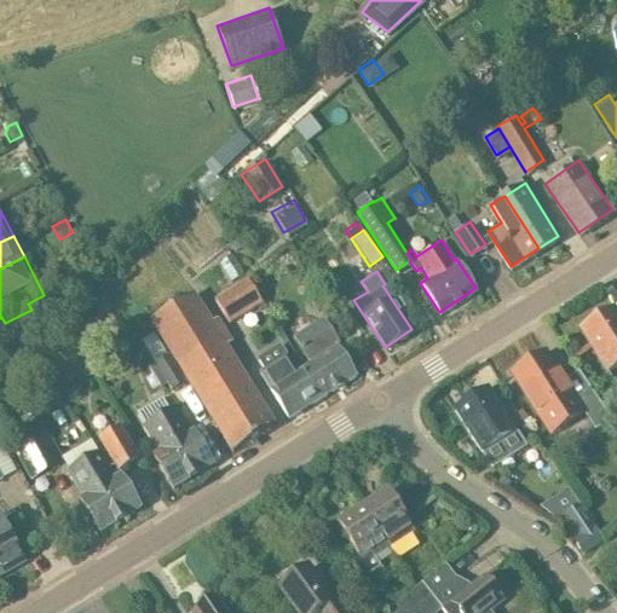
[(246,276),(213,296),(226,319),(260,299),(246,276)]
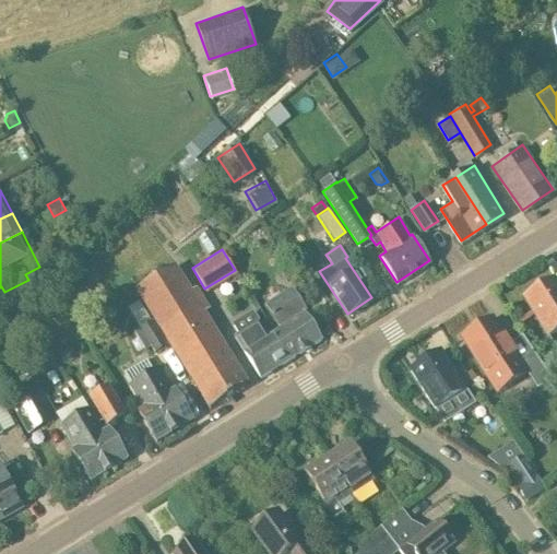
[(190,289),(175,263),(135,287),(209,407),(248,382),(203,310),(209,307),(196,285),(190,289)]
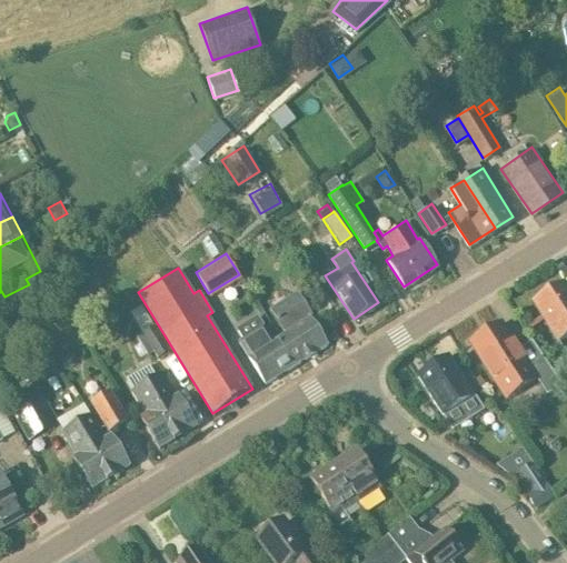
[(91,287),(81,279),(72,290),(82,298),(91,287)]
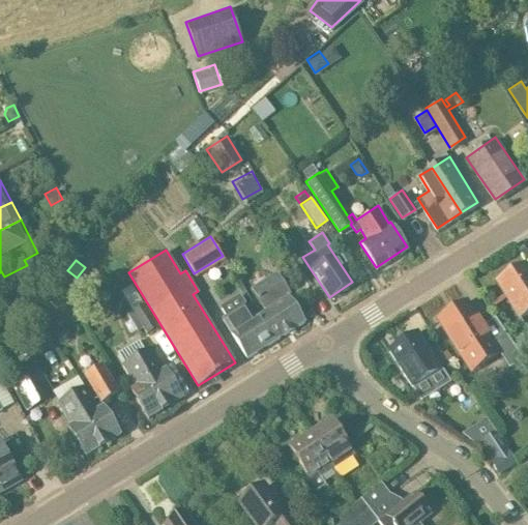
[(518,315),(527,308),(527,264),(525,260),(495,280),(518,315)]
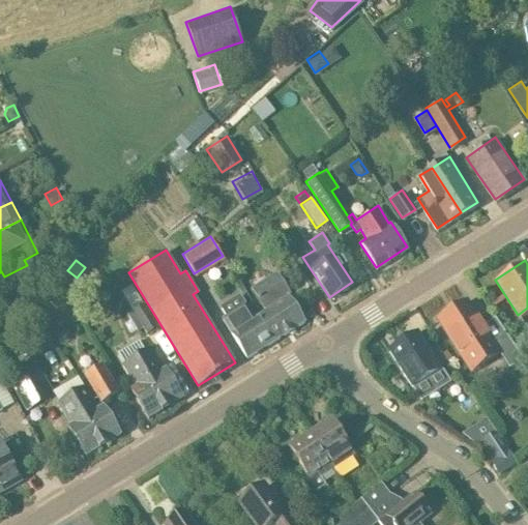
[(272,340),(303,320),(285,292),(288,290),(275,270),(251,287),(264,308),(256,313),(272,340)]
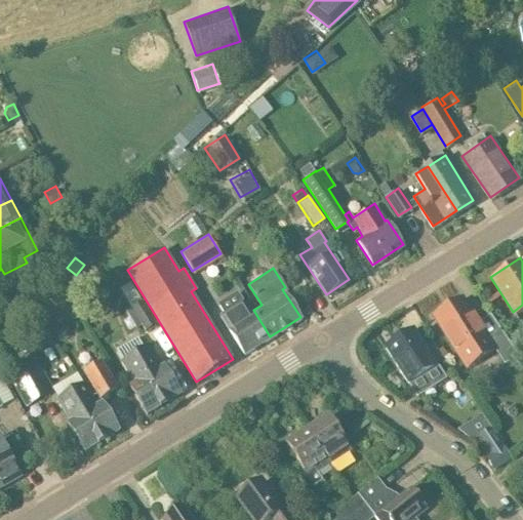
[(236,290),(217,303),(223,311),(222,312),(218,313),(244,353),(270,336),(254,311),(250,314),(236,290)]
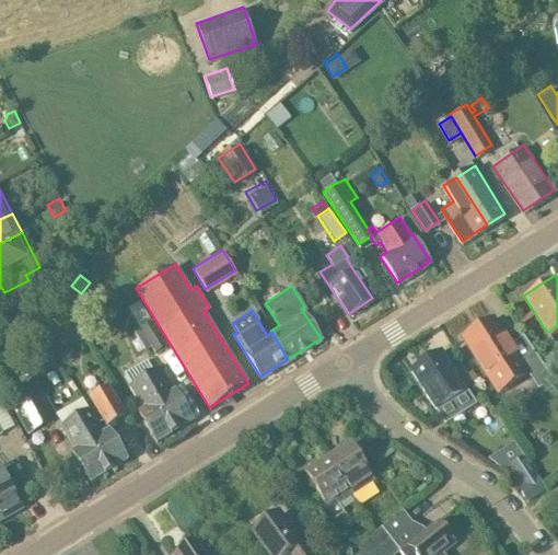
[(492,314),(461,335),(461,336),(485,373),(497,392),(522,376),(532,390),(550,378),(532,347),(519,356),(516,354),(492,315),(492,314)]
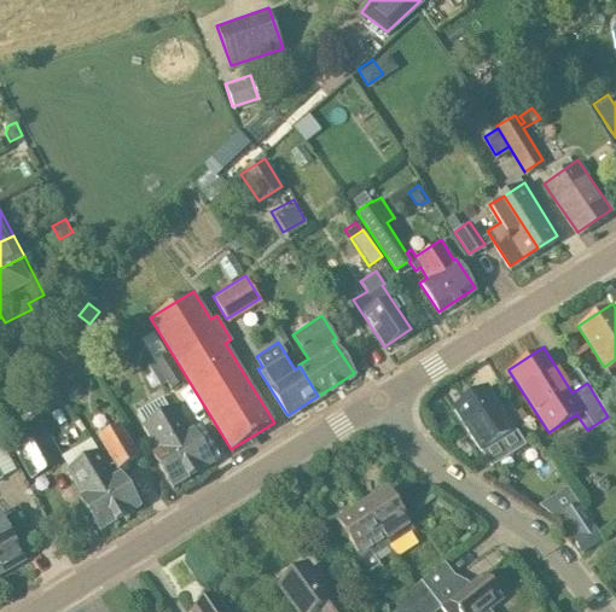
[(166,350),(152,359),(169,388),(184,379),(166,350)]
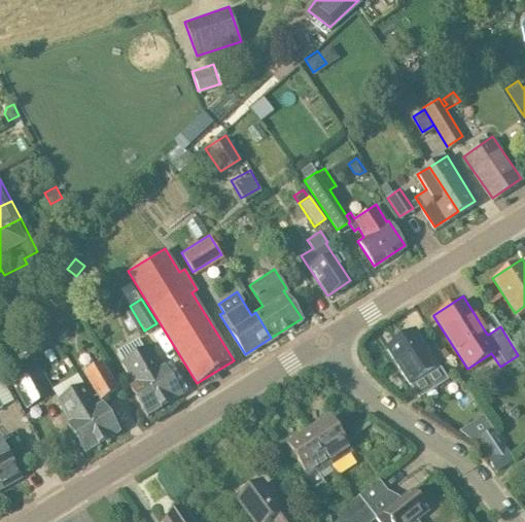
[(420,397),(449,379),(440,366),(441,366),(416,326),(385,347),(411,385),(412,384),(420,397)]
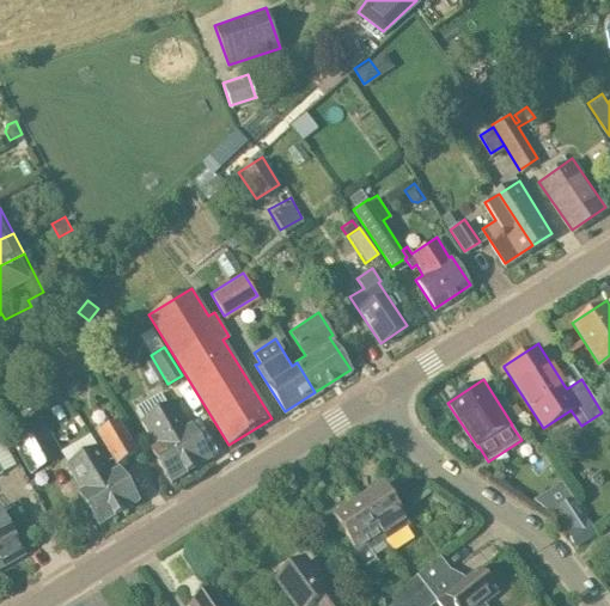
[(159,389),(134,404),(142,418),(140,420),(156,445),(150,448),(169,482),(212,455),(193,423),(187,427),(171,402),(168,403),(159,389)]
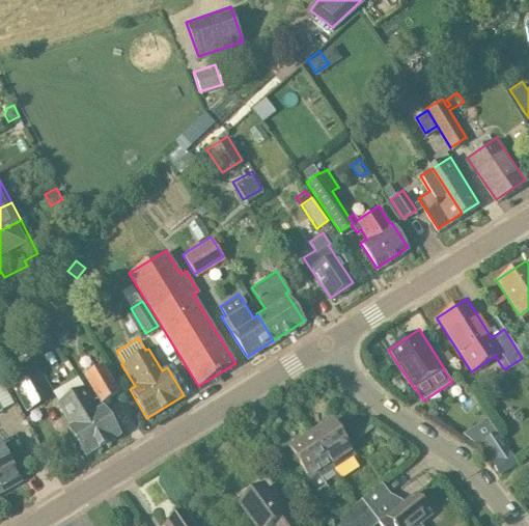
[(100,402),(119,389),(103,363),(82,375),(100,402)]
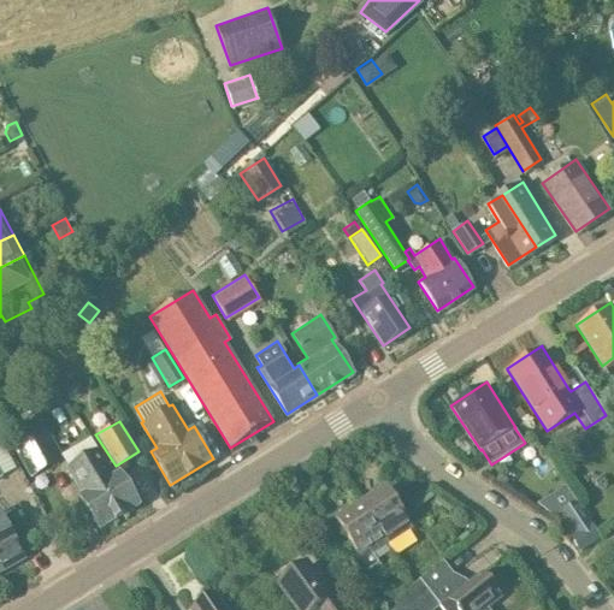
[(34,431),(11,443),(29,475),(52,462),(34,431)]
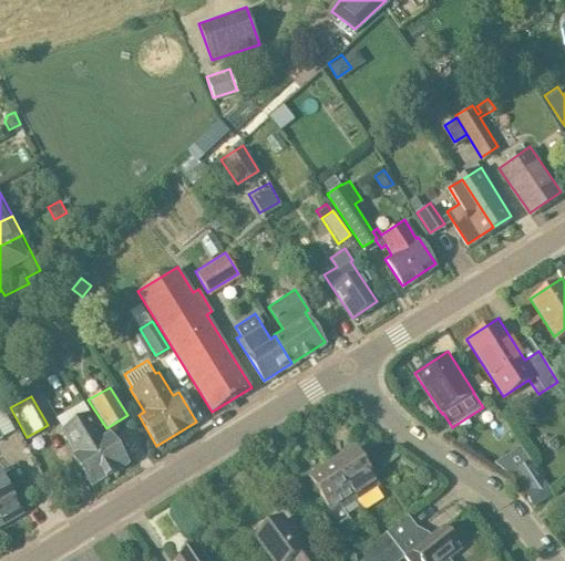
[(103,433),(91,411),(80,417),(112,471),(127,461),(109,430),(103,433)]
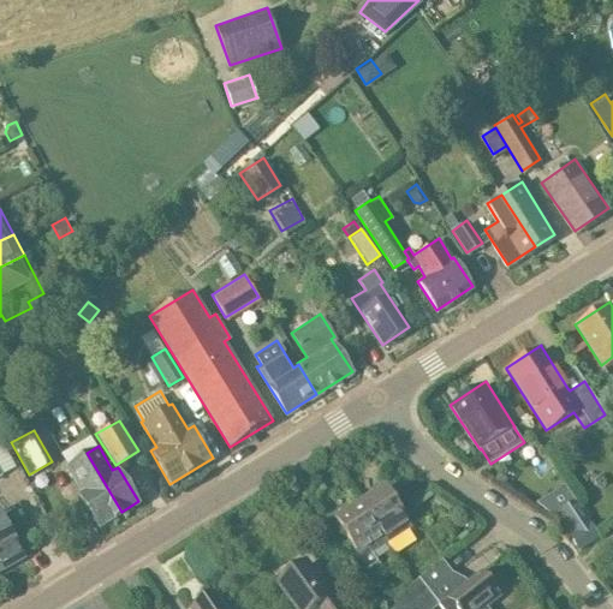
[(99,525),(121,512),(87,453),(66,465),(81,489),(78,491),(99,525)]
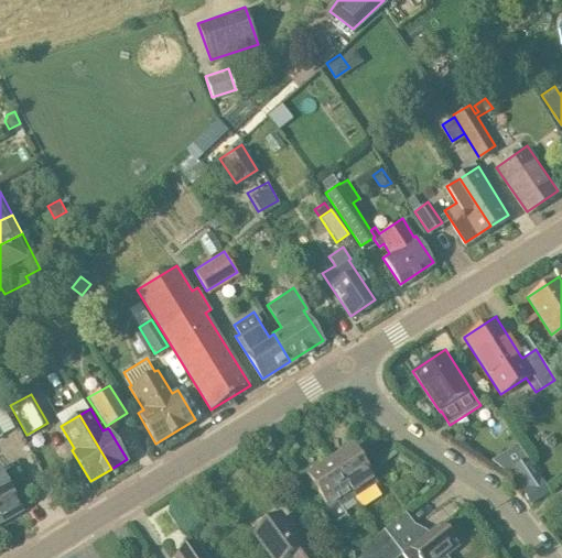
[(353,494),(376,480),(352,444),(328,459),(353,494)]
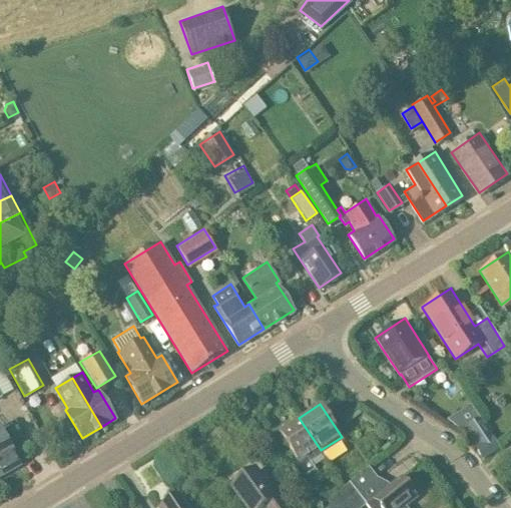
[(483,458),(499,446),(478,413),(464,423),(476,441),(472,444),(483,458)]
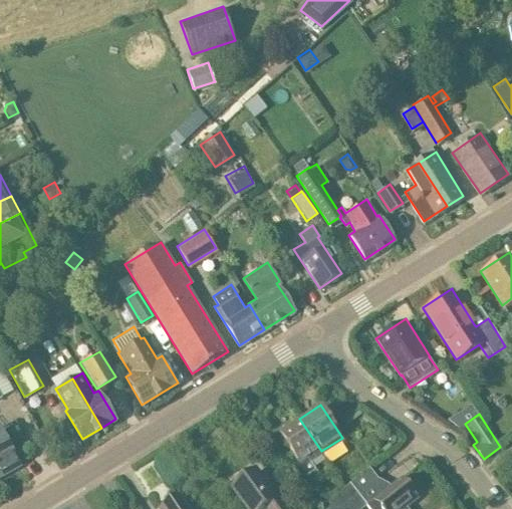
[(306,473),(315,467),(310,459),(321,451),(299,419),(279,432),(306,473)]
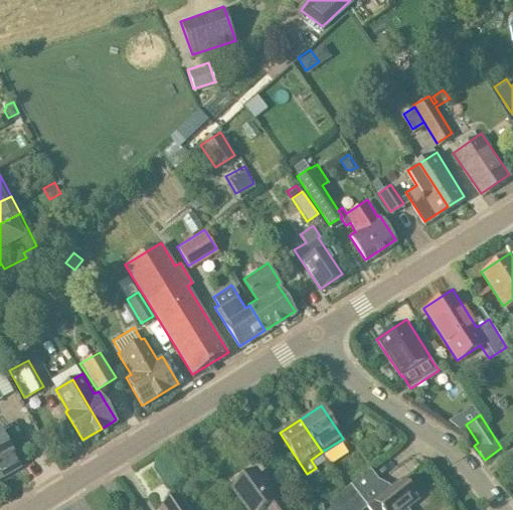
[(0,476),(21,465),(0,429),(0,476)]
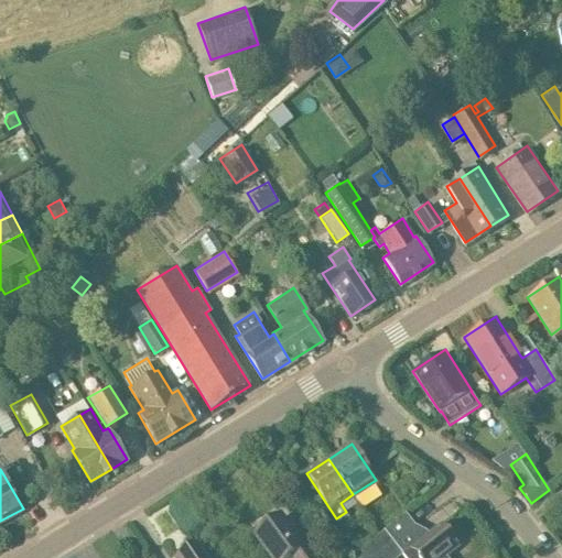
[(287,520),(281,512),(268,522),(262,521),(255,527),(255,532),(252,534),(270,557),(289,557),(290,557),(321,557),(310,543),(311,542),(291,516),(287,520)]
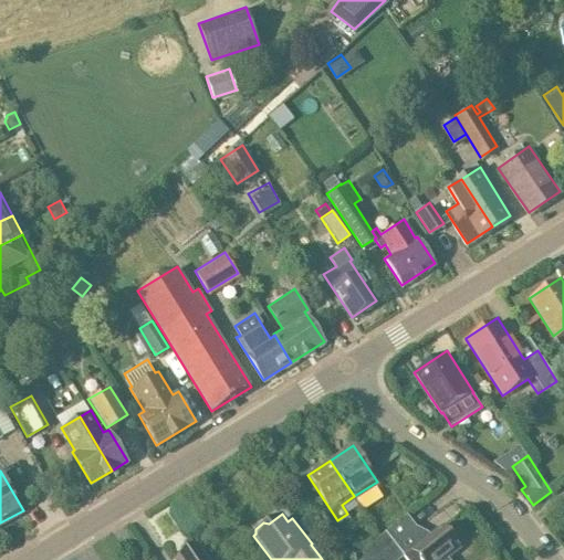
[(419,559),(450,559),(447,556),(460,546),(441,521),(409,547),(419,559)]
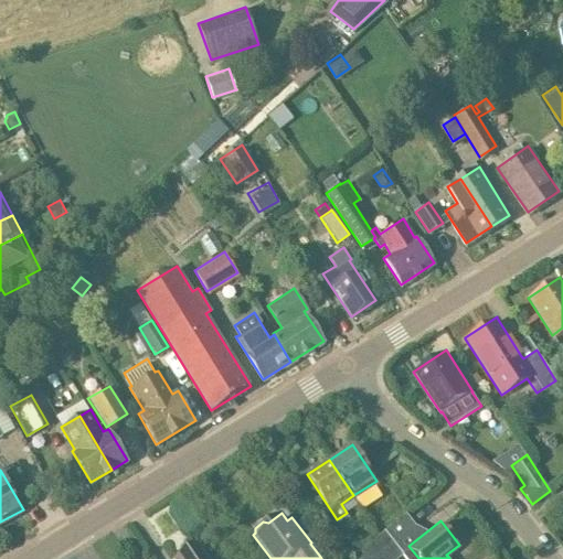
[(360,546),(370,558),(394,540),(383,527),(360,546)]
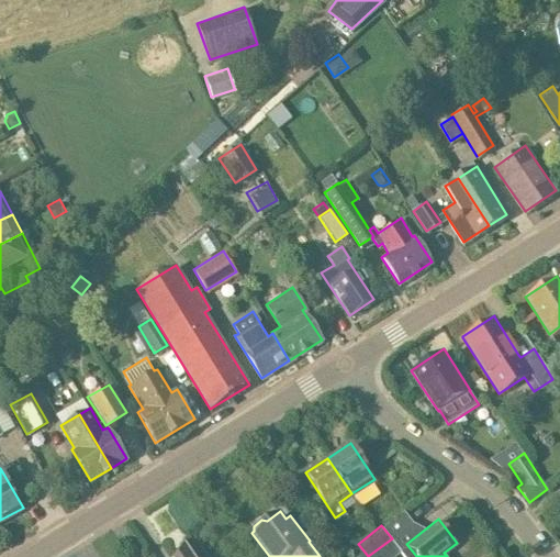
[(174,556),(208,556),(196,537),(171,554),(174,556)]
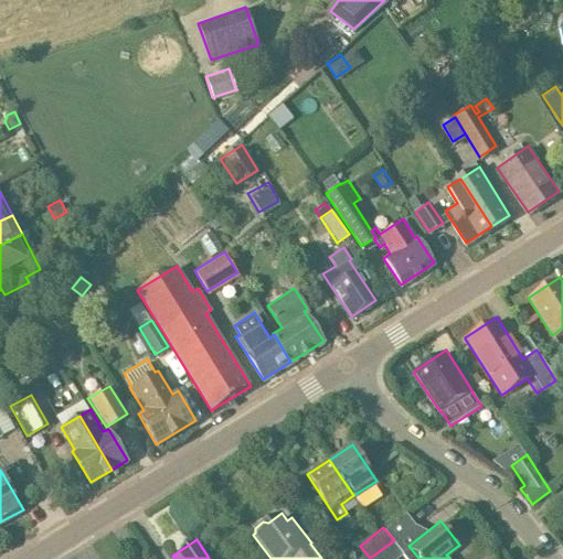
[(370,558),(391,558),(402,551),(394,540),(370,558)]
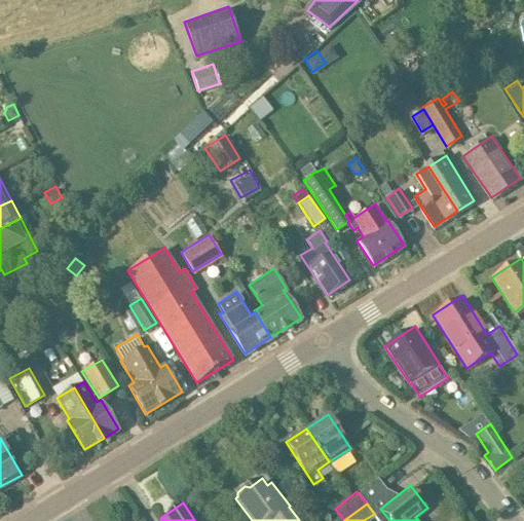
[(344,520),(335,509),(324,517),(327,520),(344,520)]
